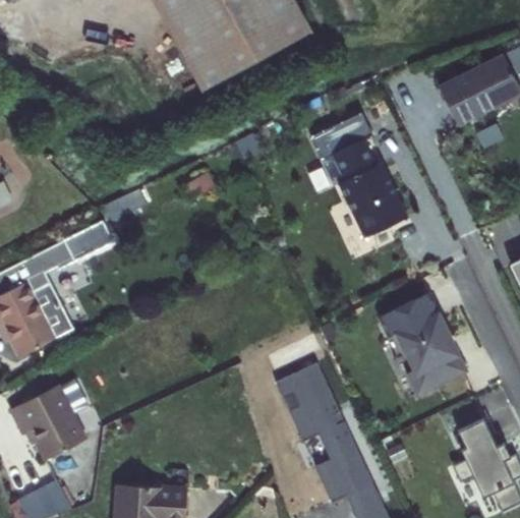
[(165,0),(210,81),(316,22),(304,0),(165,0)]
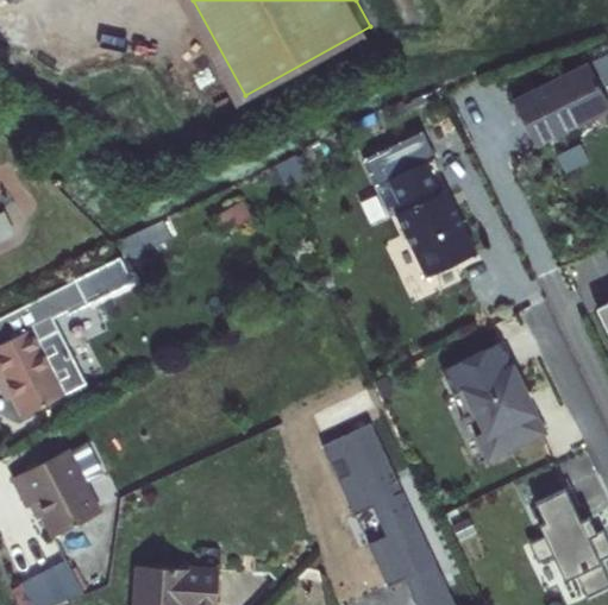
[(607,104),(587,61),(508,100),(533,150),(607,112),(607,104)]
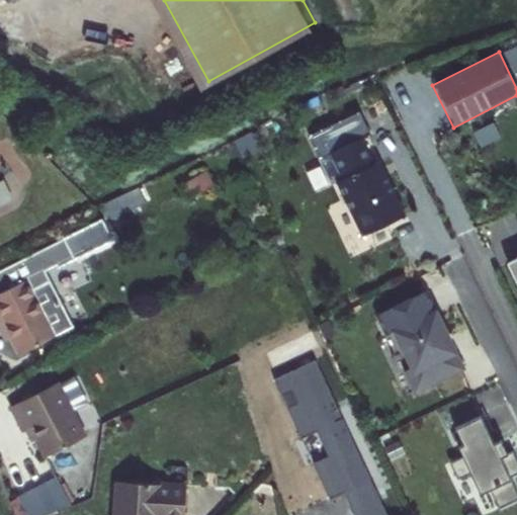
[(368,148),(355,120),(324,135),(332,153),(343,179),(337,181),(361,236),(408,216),(377,146),(368,148)]
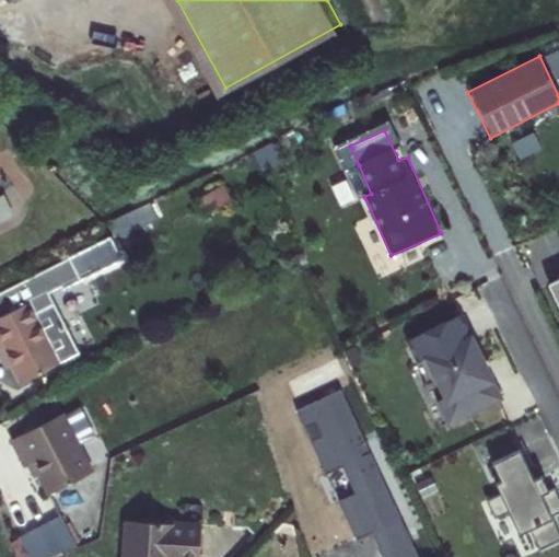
[(195,198),(200,210),(228,197),(221,186),(195,198)]
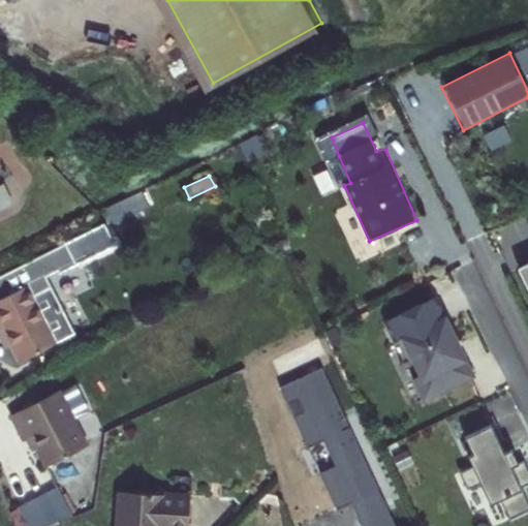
[(527,264),(517,270),(527,292),(527,291),(527,264)]
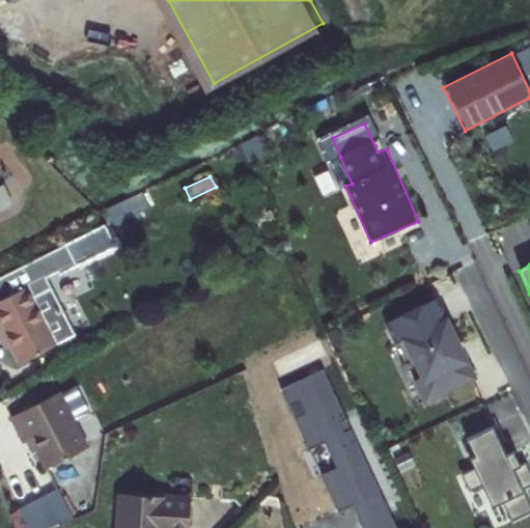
[(0,332),(2,331),(8,328),(16,341),(23,357),(59,339),(30,282),(0,297),(0,332)]
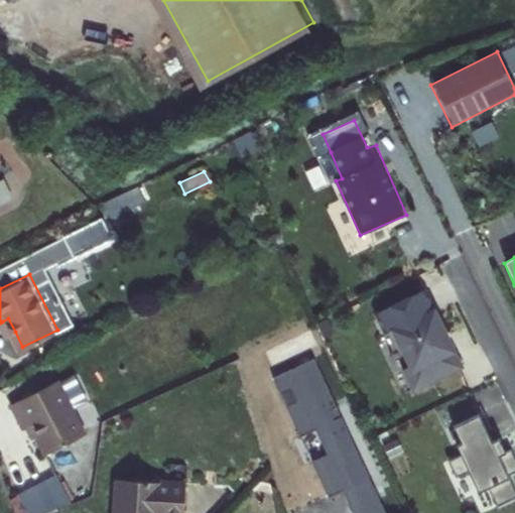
[(433,308),(390,330),(403,357),(400,360),(405,368),(402,370),(413,392),(462,367),(433,308)]
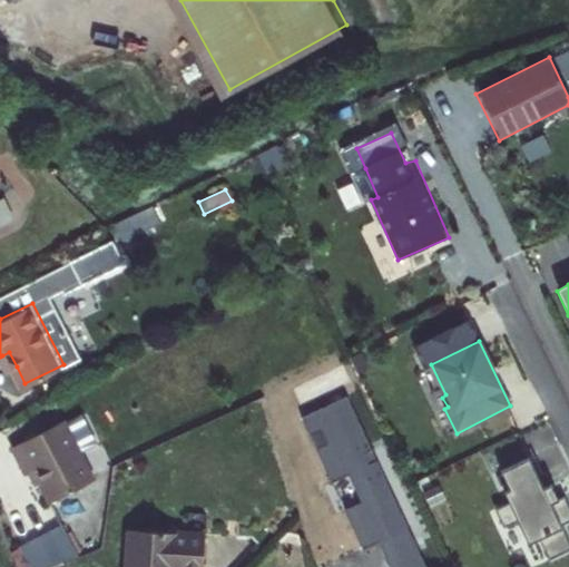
[(10,370),(17,367),(9,352),(2,355),(10,370)]
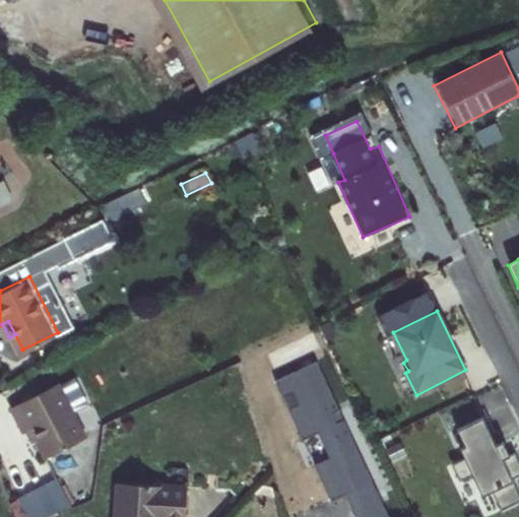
[(87,438),(62,384),(15,407),(28,432),(34,429),(48,457),(87,438)]
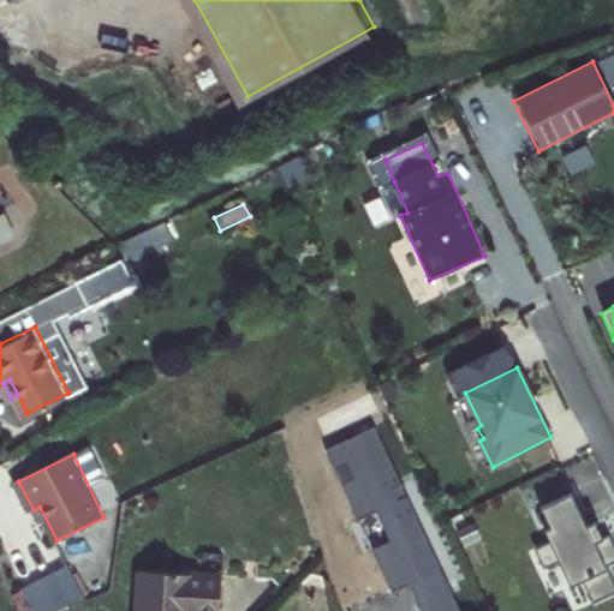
[(571,491),(538,507),(548,531),(542,533),(570,588),(582,582),(590,601),(613,591),(613,581),(606,564),(613,561),(613,546),(608,533),(601,537),(595,522),(586,527),(571,491)]
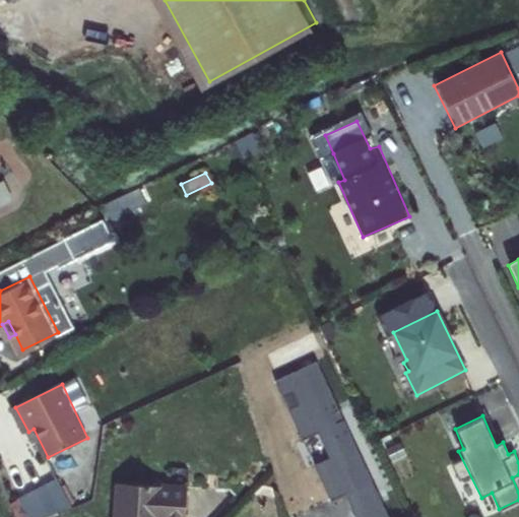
[(184,516),(187,483),(111,477),(107,516),(184,516)]
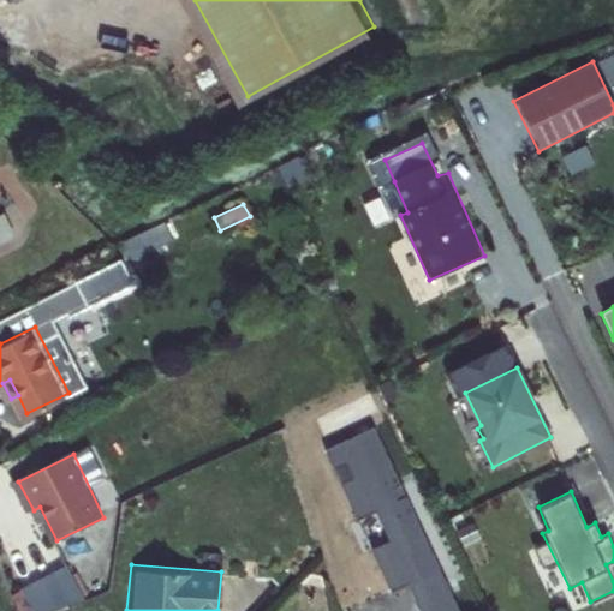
[(21,588),(33,610),(52,610),(64,607),(83,598),(65,565),(21,588)]
